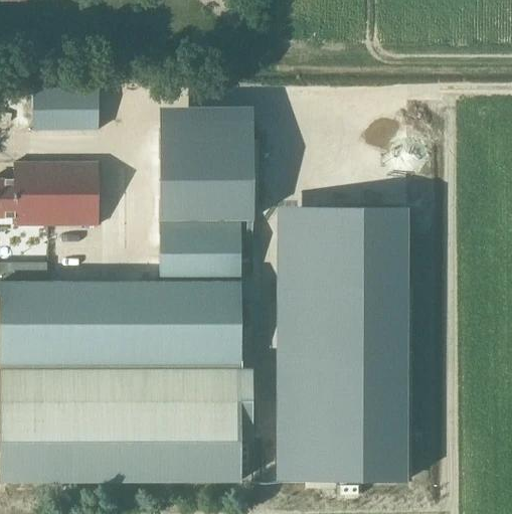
[(34,133),(100,132),(99,91),(34,92),(34,133)]
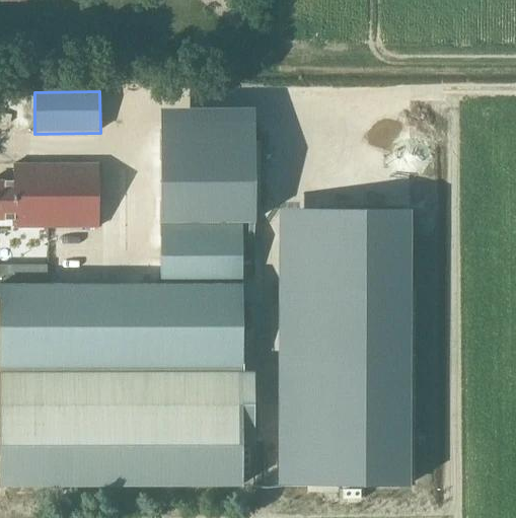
[(256,222),(256,142),(161,142),(162,222),(256,222)]
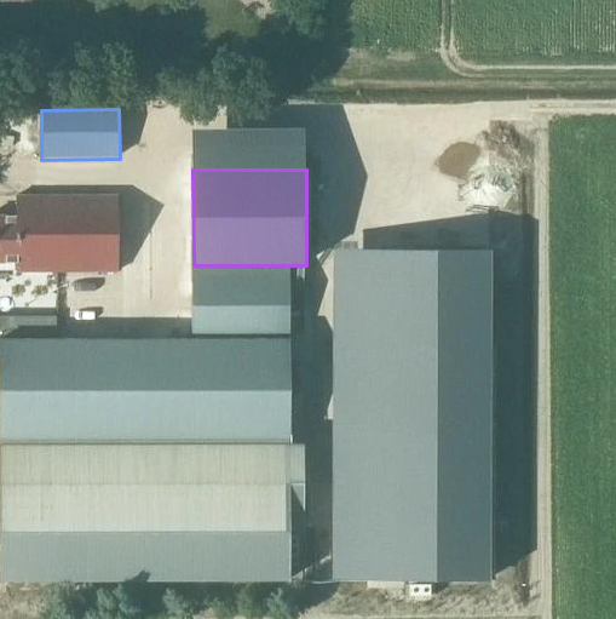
[(18,273),(120,271),(120,199),(18,200),(18,218),(0,218),(0,264),(18,264),(18,273)]
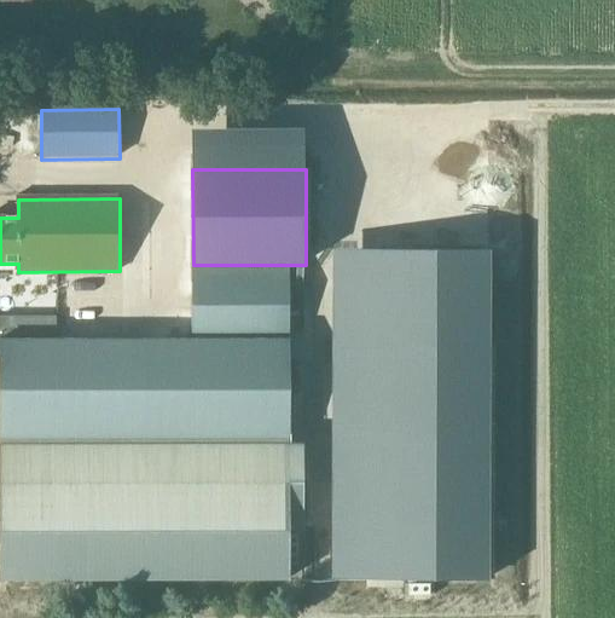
[(489,579),(491,249),(383,249),(382,579),(489,579)]
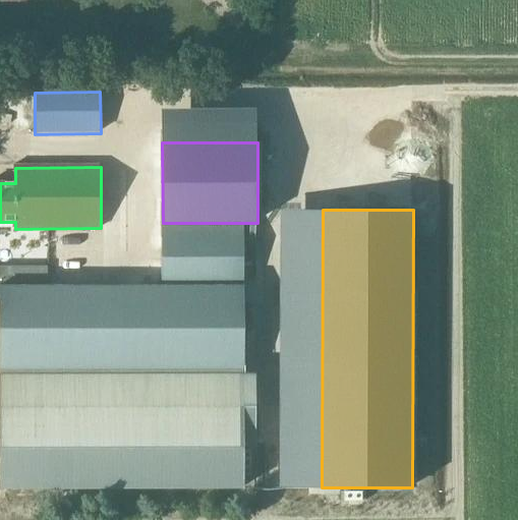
[(163,287),(0,286),(0,369),(245,369),(244,226),(163,227),(163,287)]
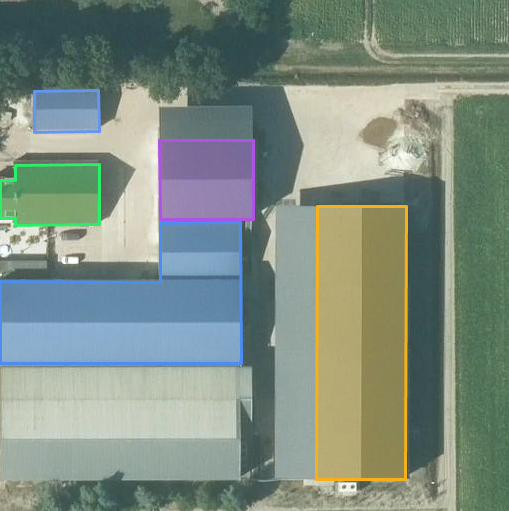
[(0,400),(0,480),(240,480),(240,441),(252,441),(252,400),(0,400)]
